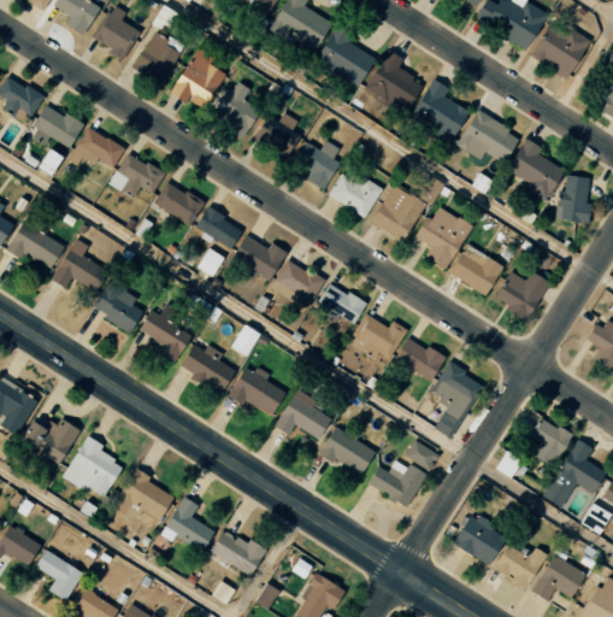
[(28,0),(42,10),(48,0),(28,0)]
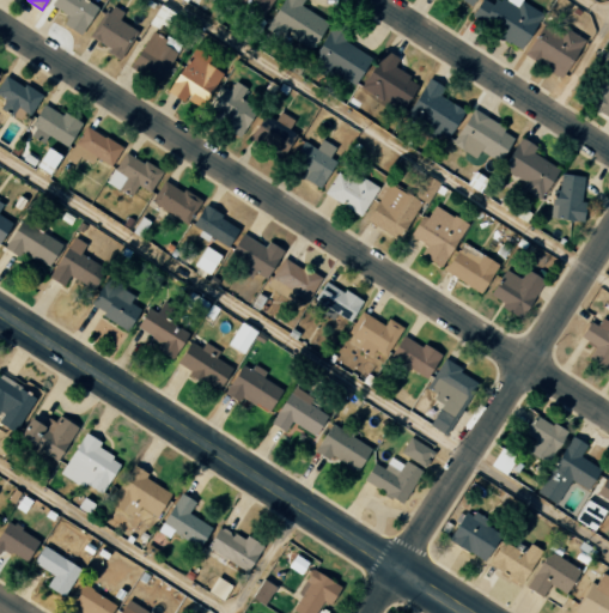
[(85,35),(99,5),(89,0),(56,0),(54,6),(71,14),(66,25),(85,35)]
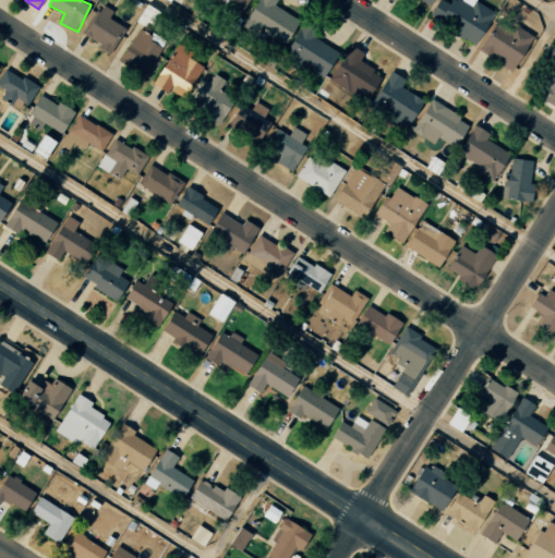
[(215,0),(241,15),(251,0),(215,0)]
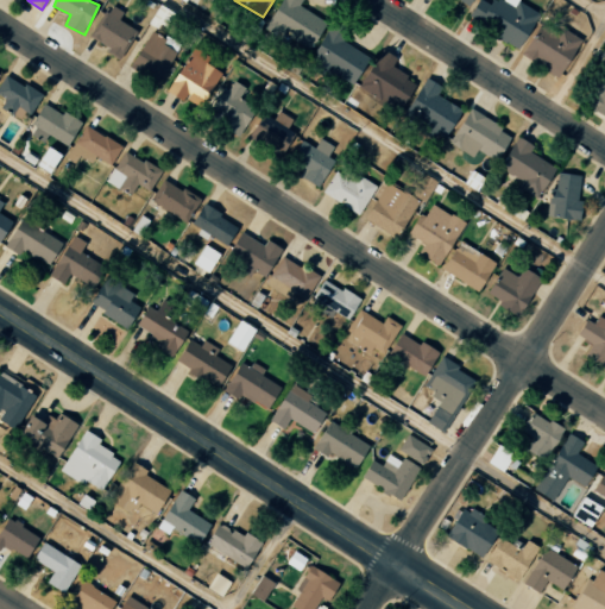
[(328,20),(301,6),(303,0),(281,0),(268,26),(313,49),(328,20)]
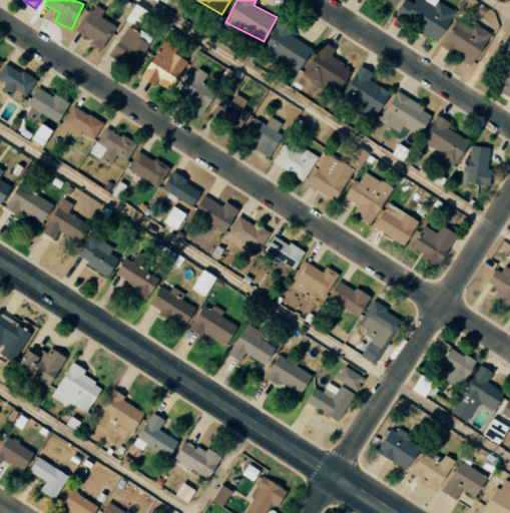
[(439,41),(457,10),(439,0),(426,0),(423,5),(415,0),(405,0),(396,16),(439,41)]
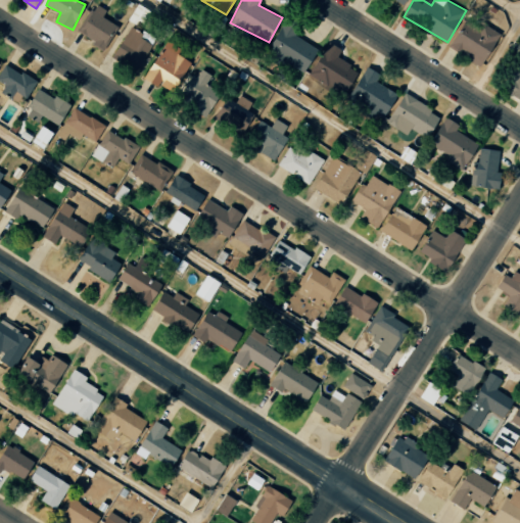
[(107,9),(98,3),(79,33),(105,49),(119,28),(103,17),(107,9)]
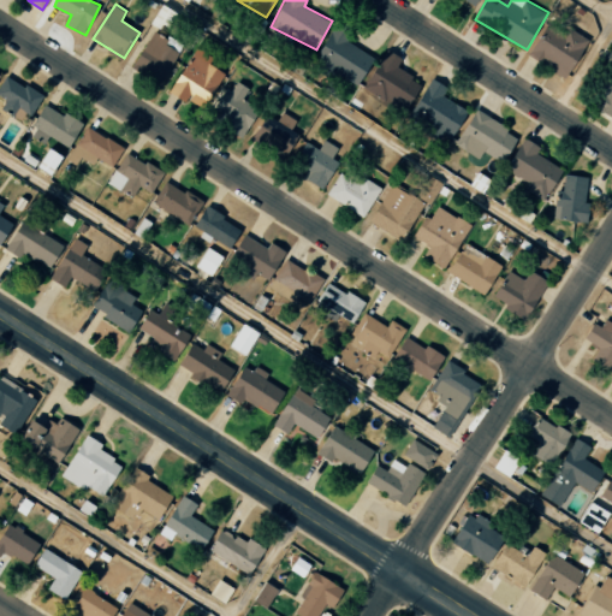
[(177,13),(162,4),(152,22),(166,30),(177,13)]
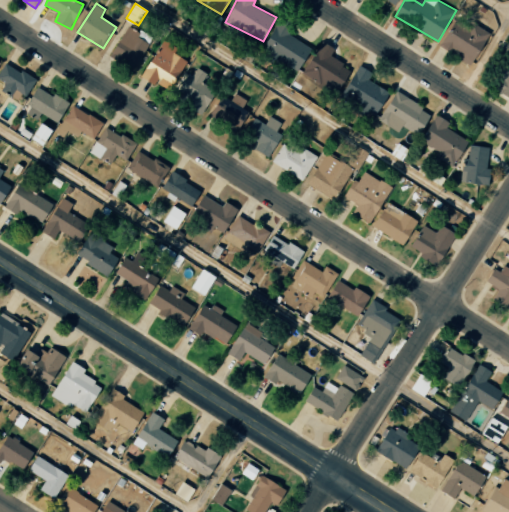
[(471,65),(491,33),(474,22),(471,27),(457,19),(440,45),(471,65)]
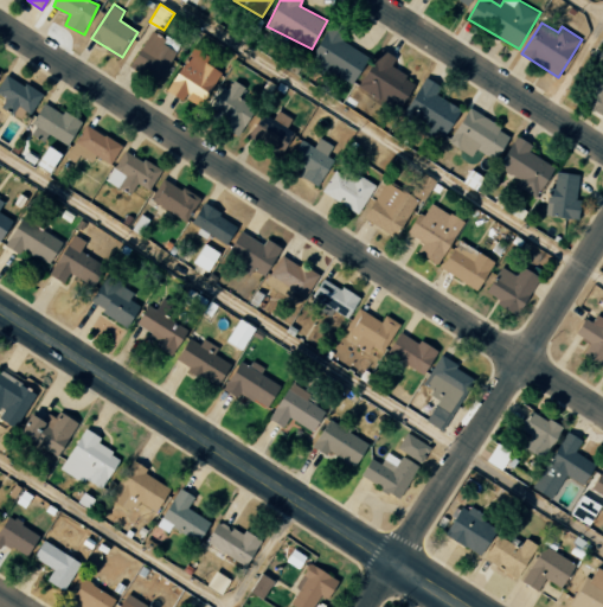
[(133,64),(159,81),(181,46),(154,30),(133,64)]
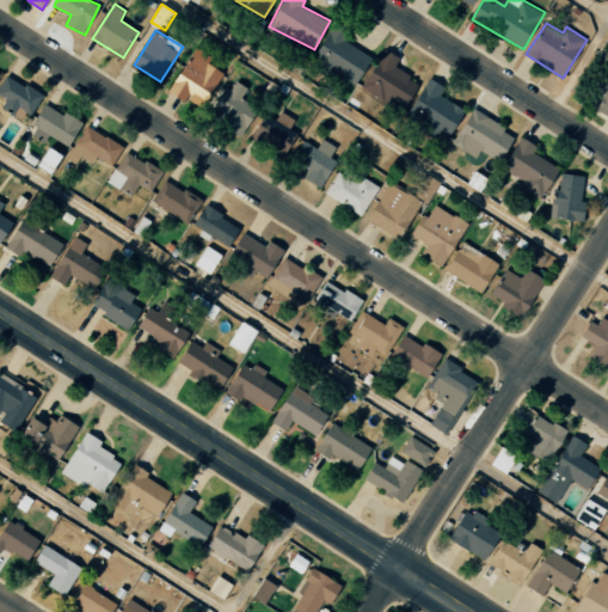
[(373,54),(327,31),(313,61),(324,66),(320,73),(332,80),(336,73),(358,84),(373,54)]
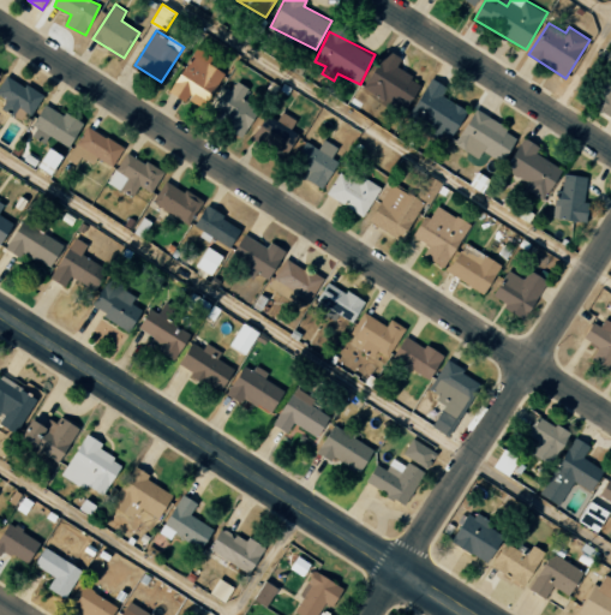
[(214,58),(198,47),(169,93),(186,103),(190,99),(204,108),(226,73),(210,64),(214,58)]
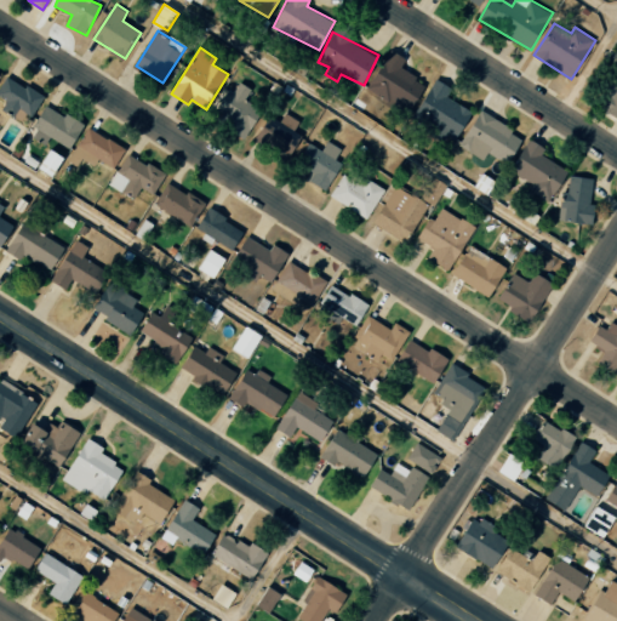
[(369,87),(409,113),(427,84),(401,68),(406,60),(392,50),(369,87)]
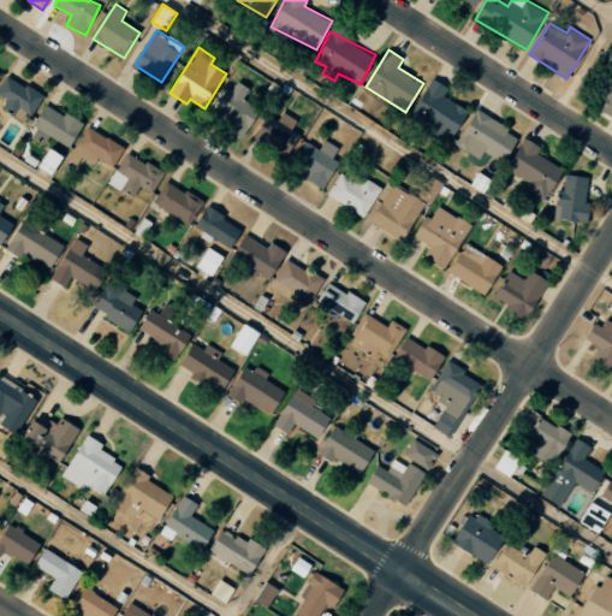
[(21,119),(25,112),(31,117),(45,98),(10,75),(0,88),(0,96),(7,101),(3,108),(21,119)]
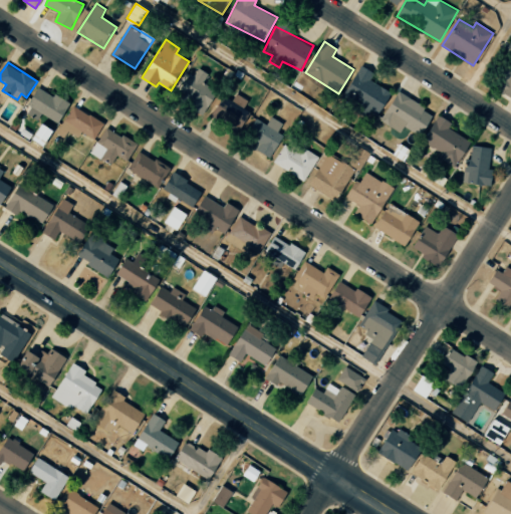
[(371,80),(374,74),(361,65),(340,99),(368,117),(371,112),(377,115),(392,92),(371,80)]
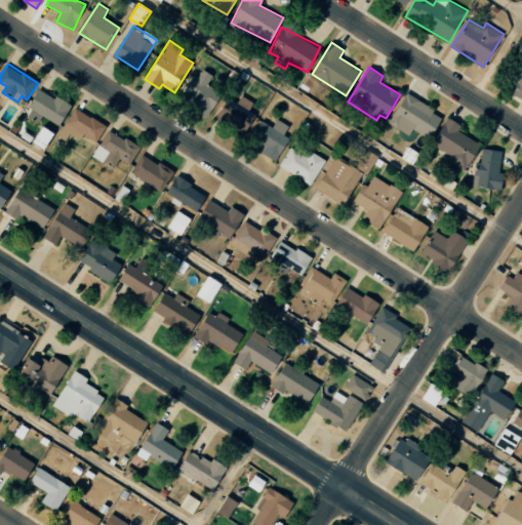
[(513,96),(521,101),(521,67),(515,80),(520,83),(513,96)]
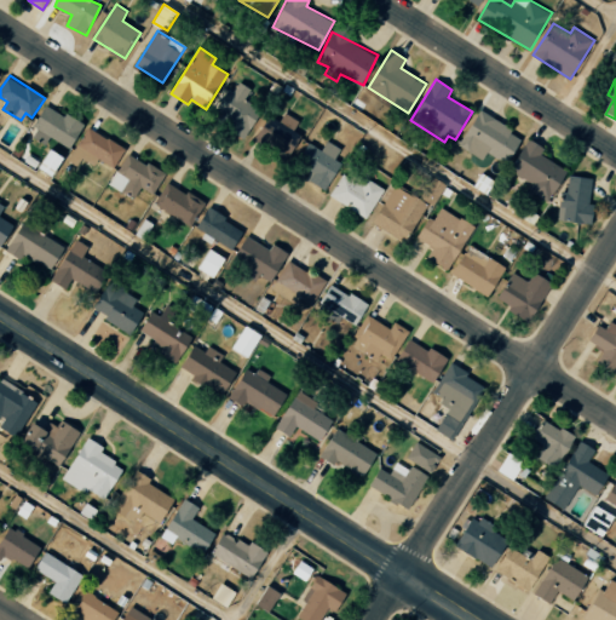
[(262,120),(246,101),(253,95),(246,85),(218,107),(240,136),(262,120)]
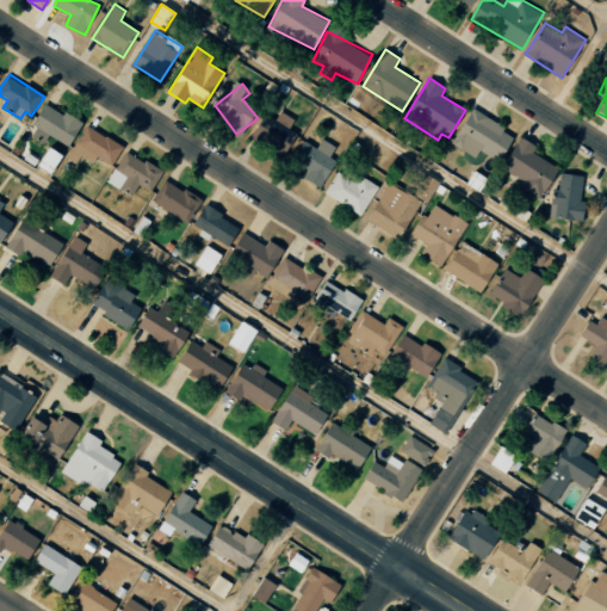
[(72,144),(82,122),(44,104),(33,127),(72,144)]
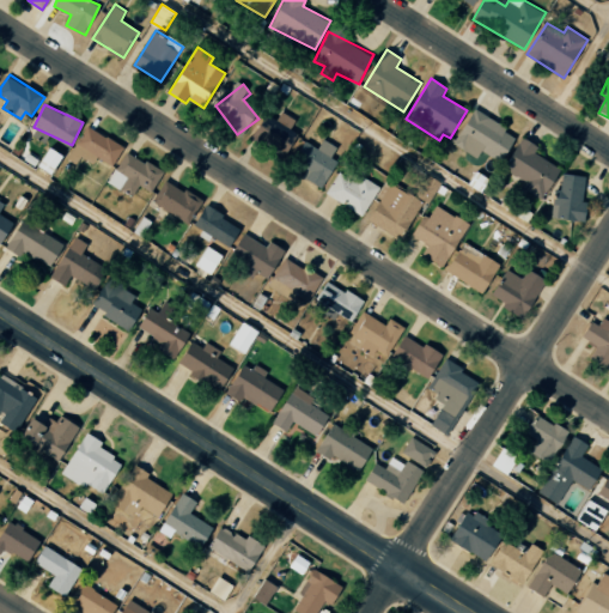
[(474,110),(454,144),(479,158),(482,151),(501,162),(517,134),(474,110)]
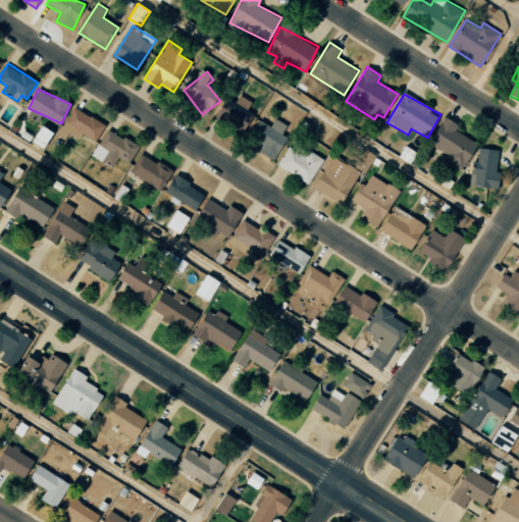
[(215,116),(242,133),(254,113),(249,110),(253,103),(241,95),(237,103),(227,97),(215,116)]
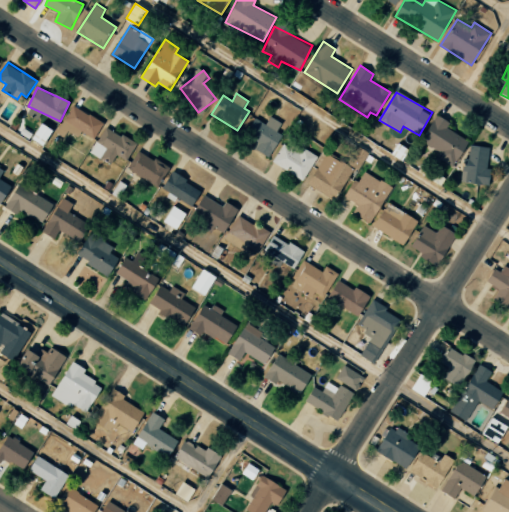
[(104,123),(73,105),(56,133),(64,137),(68,131),(79,137),(82,132),(94,139),(104,123)]
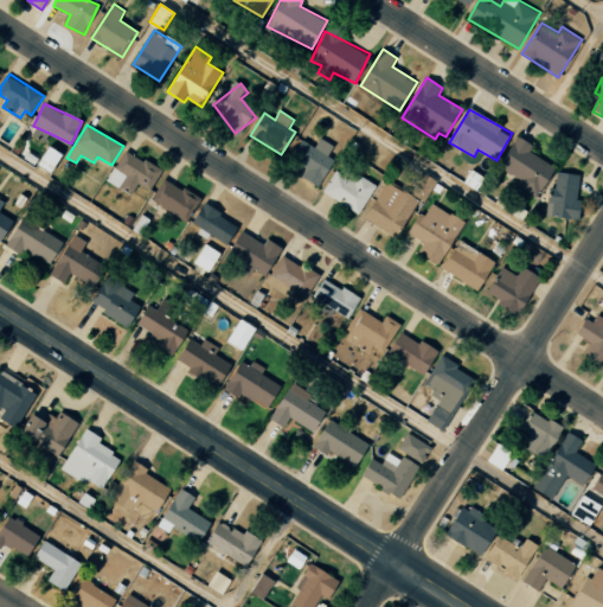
[(556,167),(531,152),(534,146),(518,136),(501,165),(523,178),(517,189),(536,200),(556,167)]
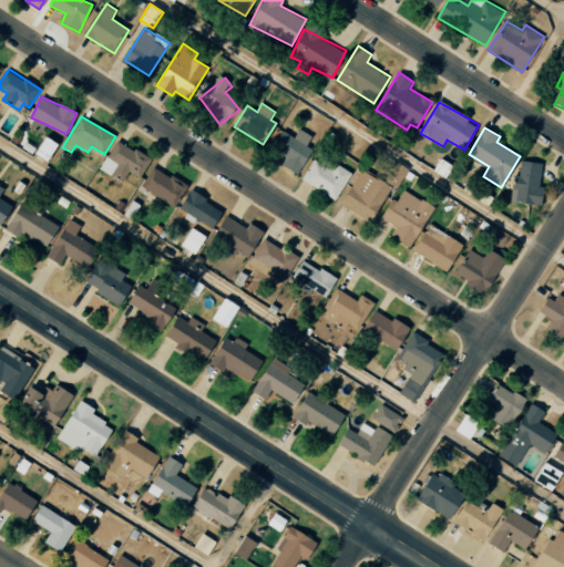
[(314,150),(307,145),(314,136),(300,129),(295,137),(283,131),(272,148),(285,156),(280,164),(298,175),(314,150)]
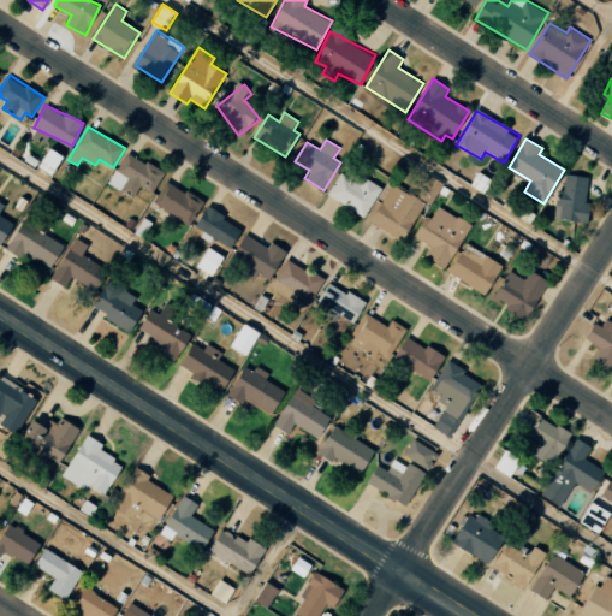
[(36,166),(49,176),(63,157),(49,148),(36,166)]
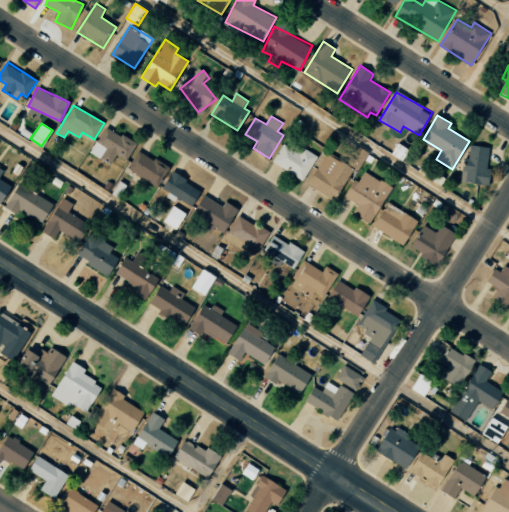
[(137,142),(105,127),(92,153),(112,164),(116,155),(128,161),(137,142)]
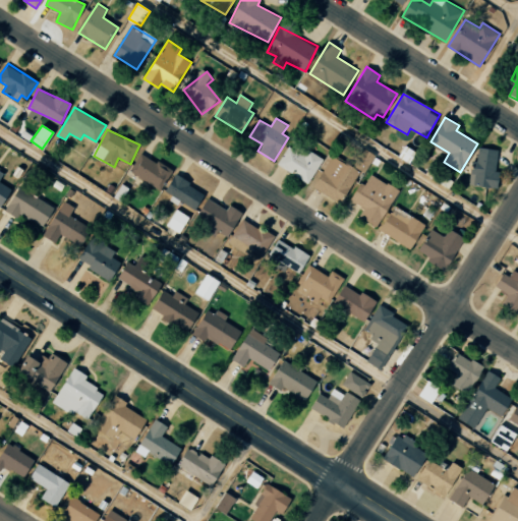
[(399,157),(410,163),(417,153),(406,146),(399,157)]
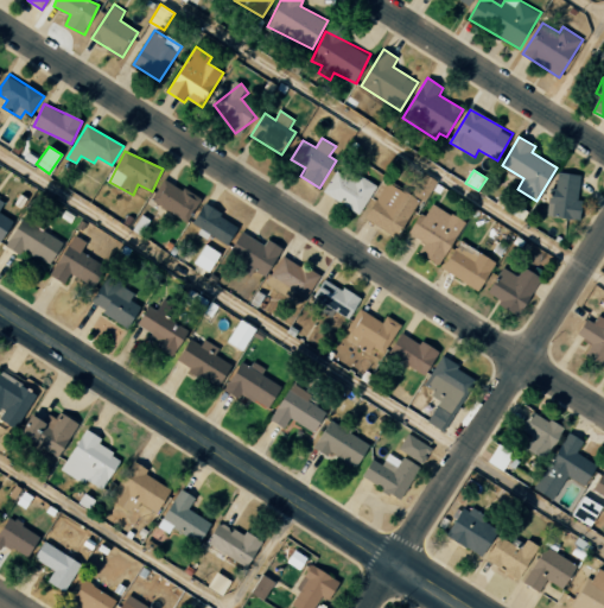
[(356,183),(337,171),(324,192),(360,215),(379,185),(361,175),(356,183)]
